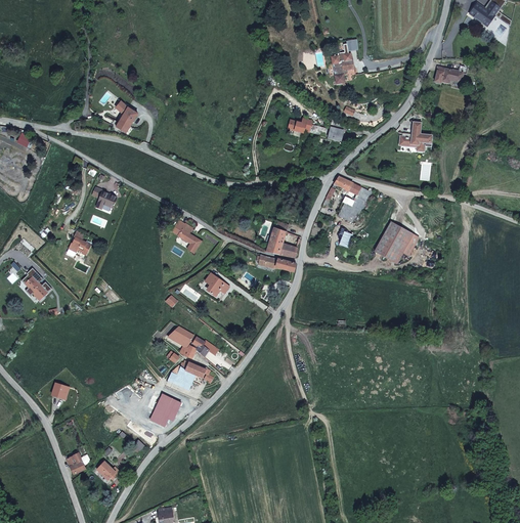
[(483,7),(475,3),(466,13),(490,30),(497,20),(493,16),(500,8),(489,0),(483,7)]
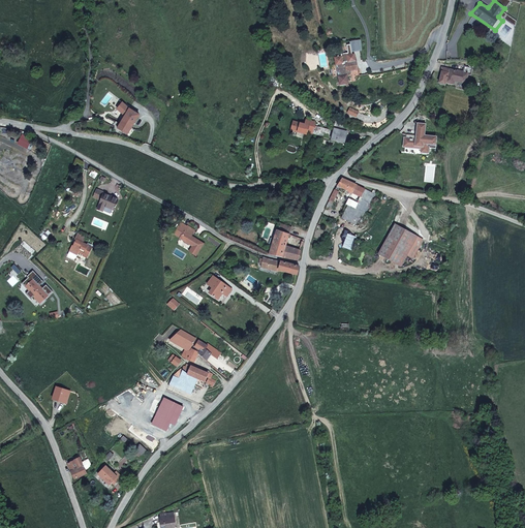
[(347,54),(338,57),(338,66),(344,65),(346,73),(340,74),(343,86),(353,83),(352,71),(361,69),(359,60),(348,60),(347,54)]
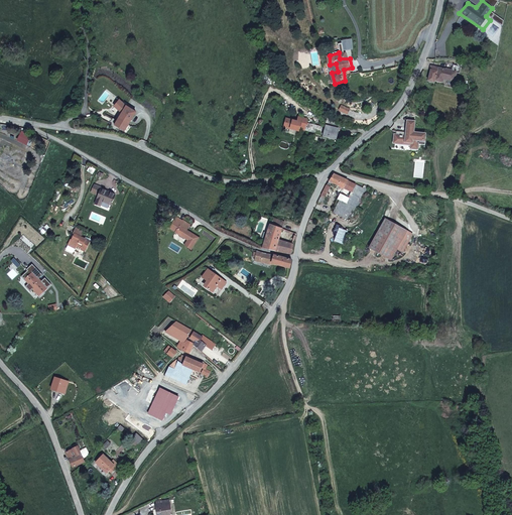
[(428,62),(425,78),(451,84),(454,69),(428,62)]
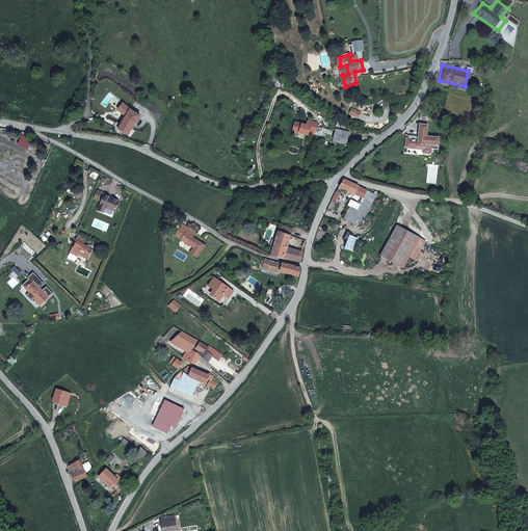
[(111,90),(89,110),(97,116),(111,105),(125,117),(117,129),(129,134),(142,114),(131,108),(111,90)]
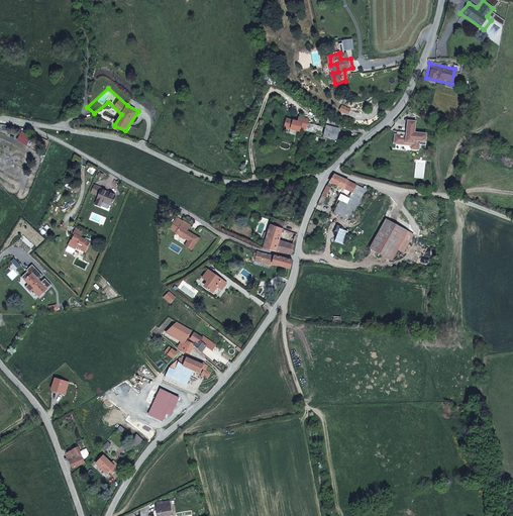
[(307,119),(297,117),(293,119),(285,116),(285,127),(301,131),(301,128),(305,128),(307,119)]
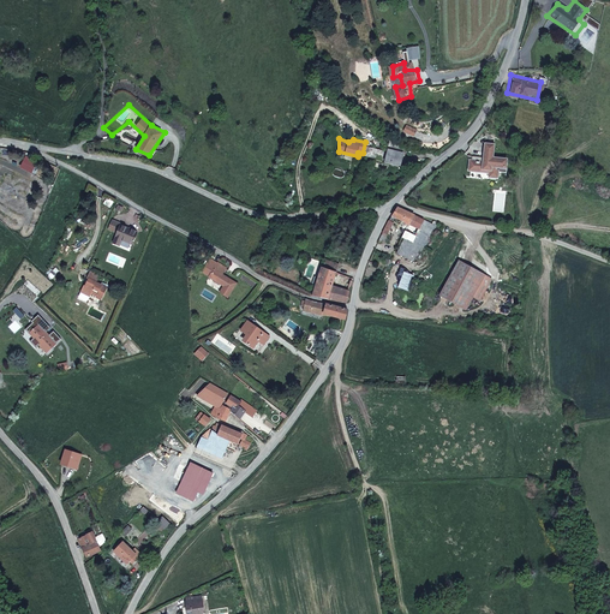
[(494,143),(482,143),(479,159),(468,159),(467,170),(489,168),(489,176),(498,176),(498,168),(507,170),(508,159),(494,155),(494,143)]
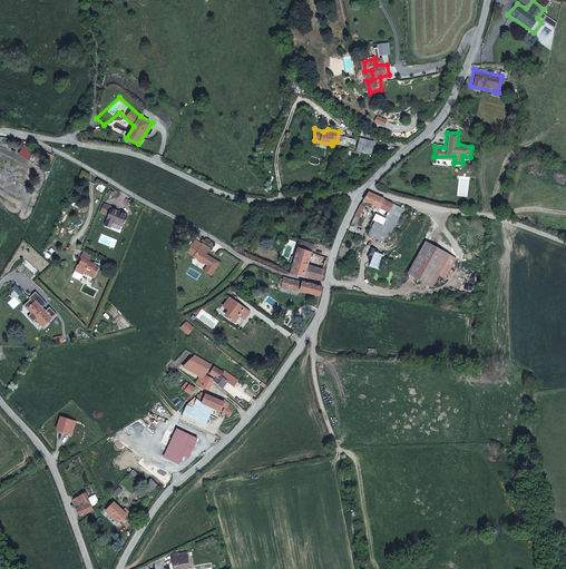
[(401,207),(372,193),(362,203),(379,207),(373,221),(392,232),(401,207)]
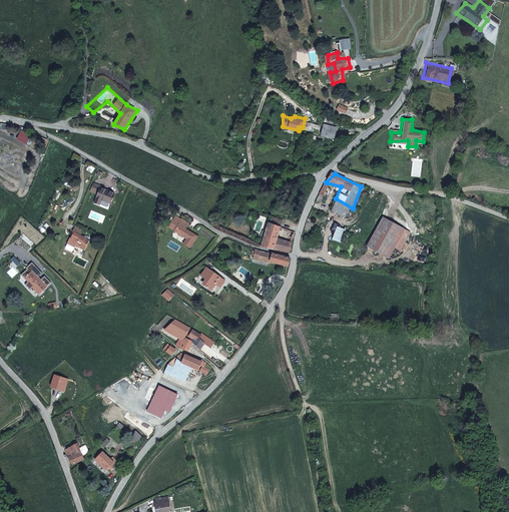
[(117,192),(102,187),(97,197),(113,203),(117,192)]
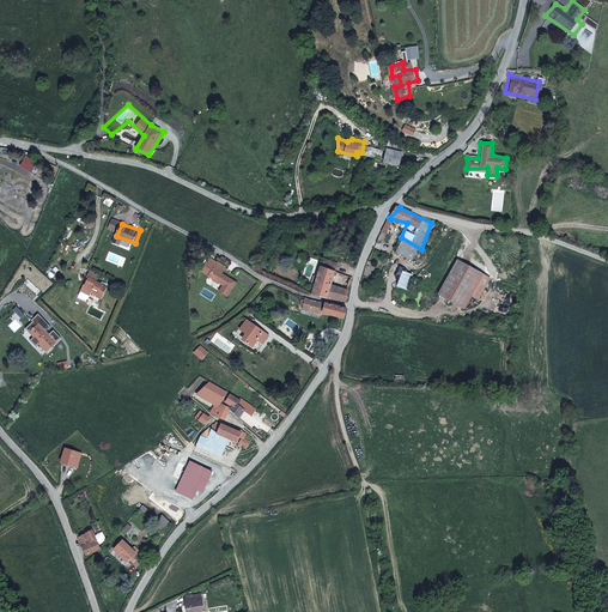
[(224,267),(208,259),(205,268),(211,272),(207,277),(222,286),(219,294),(226,297),(236,283),(220,272),(224,267)]
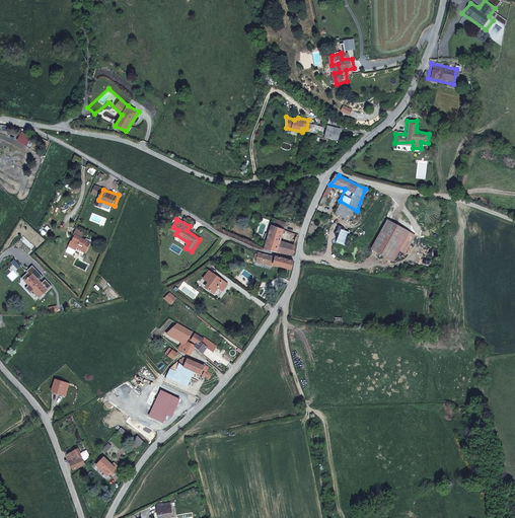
[(286,223),(273,219),(265,247),(293,256),(295,244),(283,241),(286,223)]
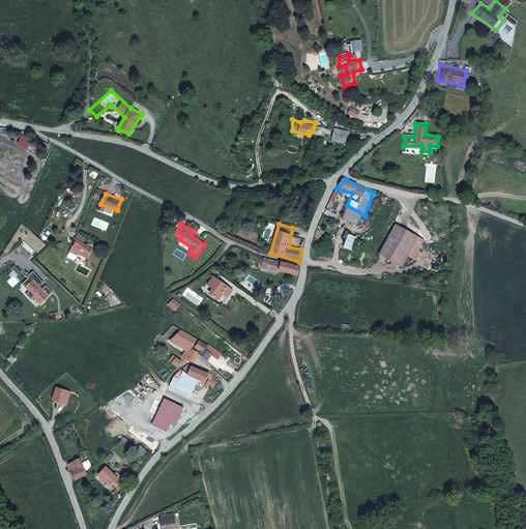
[(422,240),(393,226),(379,255),(404,267),(408,258),(414,261),(422,240)]
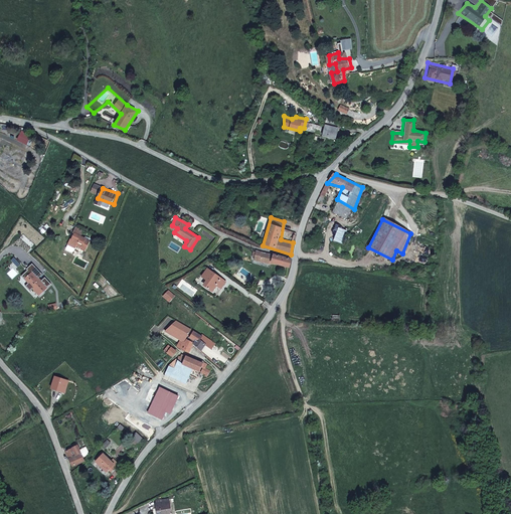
[(83,231),(73,227),(71,239),(69,238),(66,244),(75,248),(76,245),(86,250),(90,239),(81,235),(83,231)]
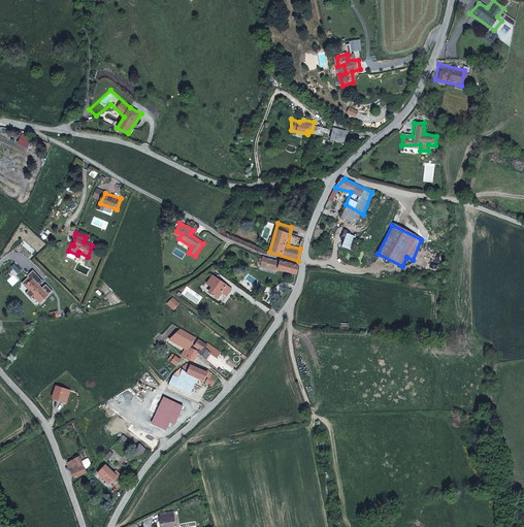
[(299,265),(261,257),(259,267),(296,273),(299,265)]
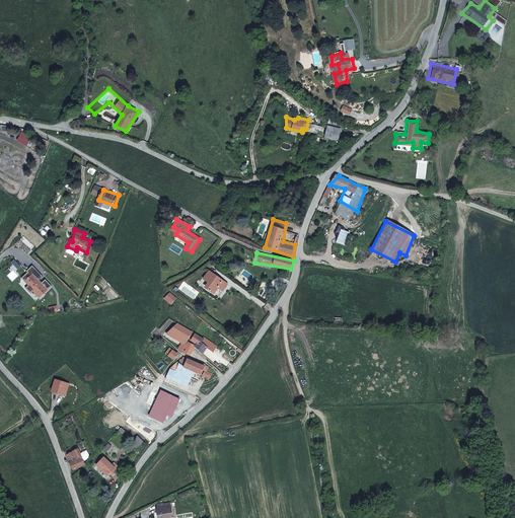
[(28,264),(16,276),(34,293),(44,284),(32,274),(35,271),(28,264)]
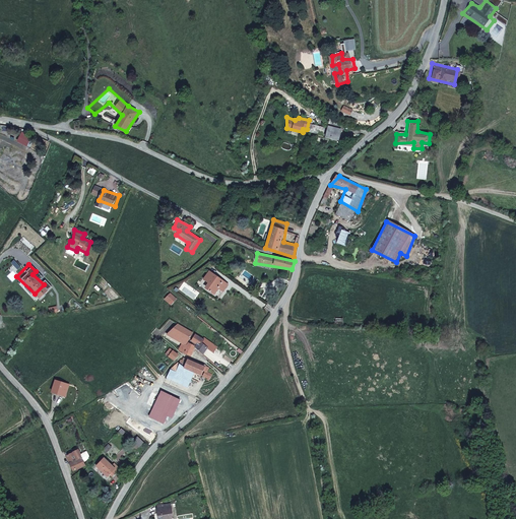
[(228,283),(208,271),(202,279),(207,283),(205,288),(215,294),(218,289),(222,293),(228,283)]
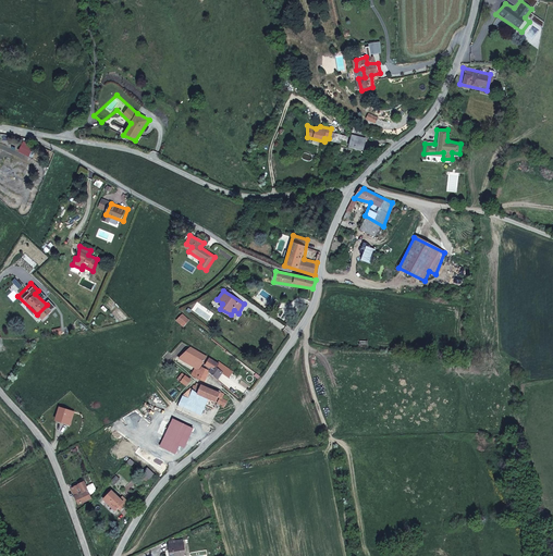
[(199,350),(191,346),(179,358),(194,368),(191,374),(205,380),(209,368),(213,371),(212,378),(220,381),(225,371),(218,367),(221,362),(209,357),(204,363),(196,358),(199,350)]
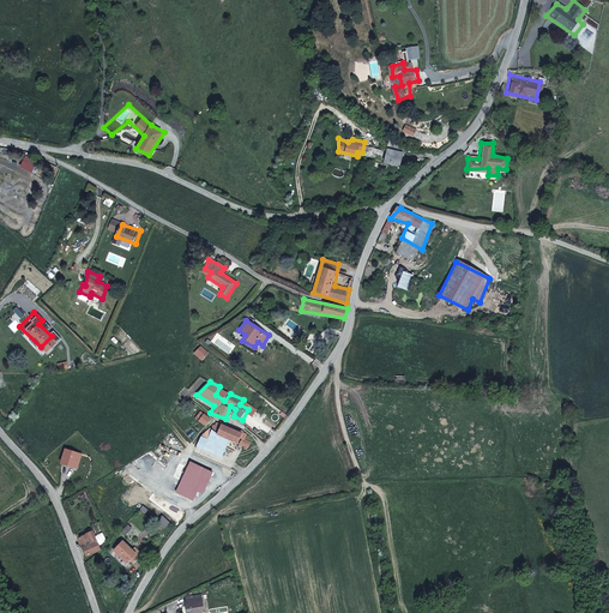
[(243,432),(222,426),(215,434),(240,442),(243,432)]
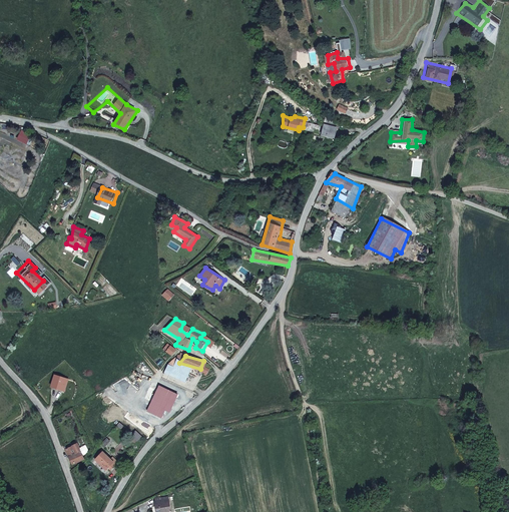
[(68,378),(53,373),(49,384),(63,390),(68,378)]
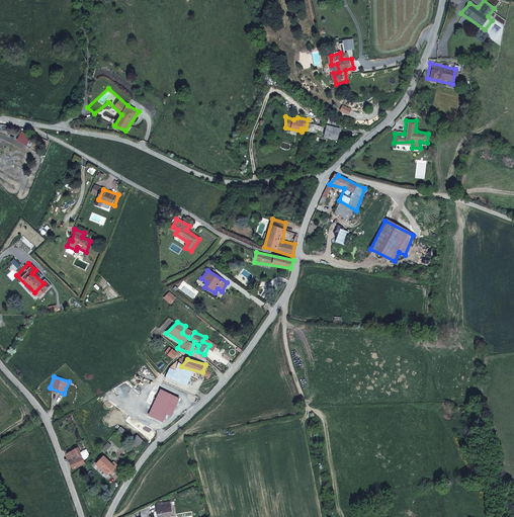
[(156,390),(144,414),(158,420),(161,415),(167,418),(175,399),(156,390)]
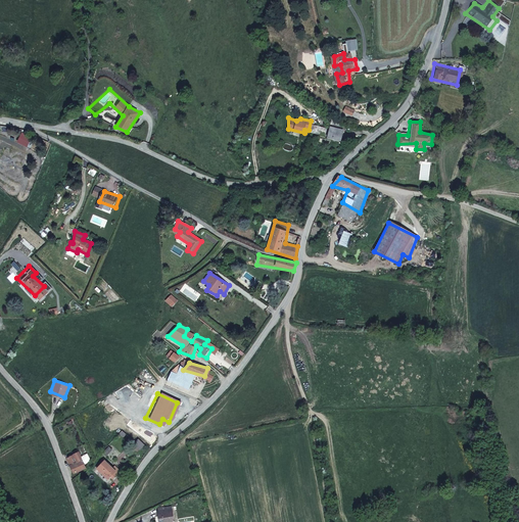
[(79,449),(64,458),(72,473),(86,466),(79,449)]
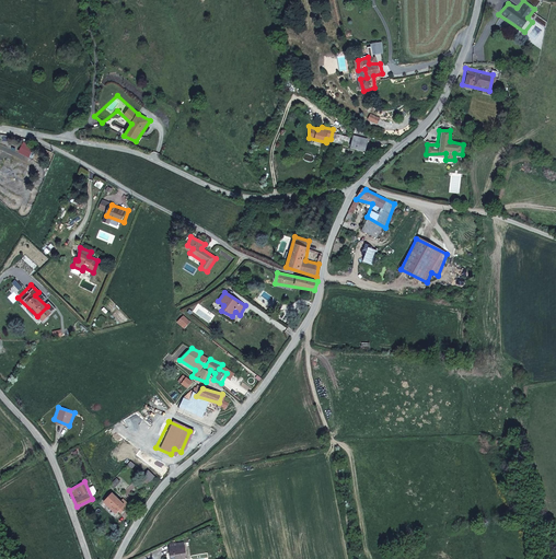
[(126,504),(111,490),(103,499),(117,513),(126,504)]
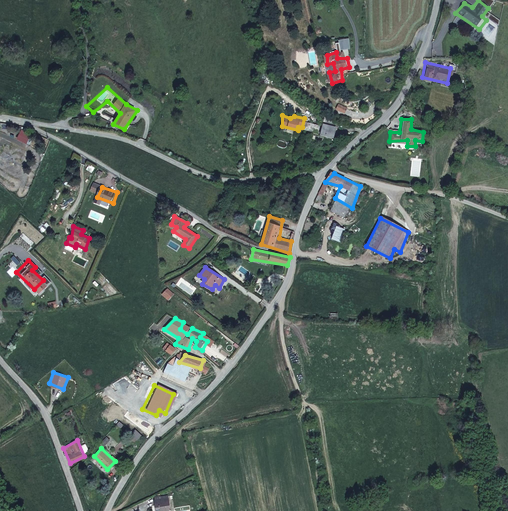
[(170,495),(152,497),(153,510),(164,510),(173,509),(170,495)]
